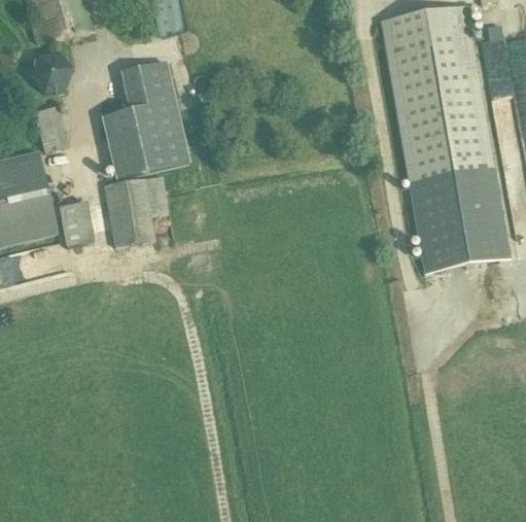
[(28,0),(37,45),(97,32),(86,0),(28,0)]
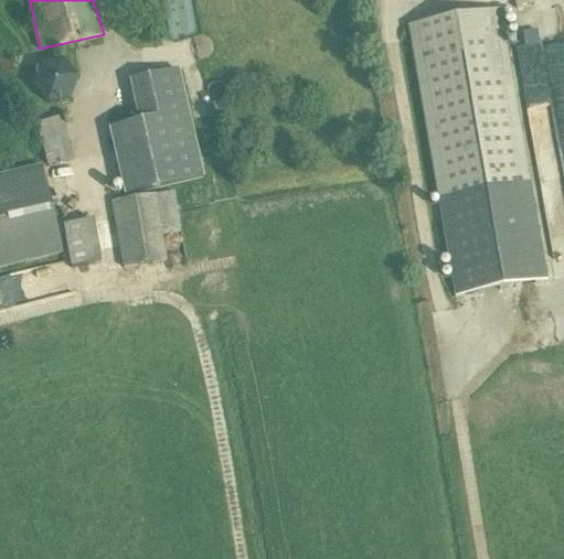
[(500,6),(408,22),(456,292),(547,277),(500,6)]
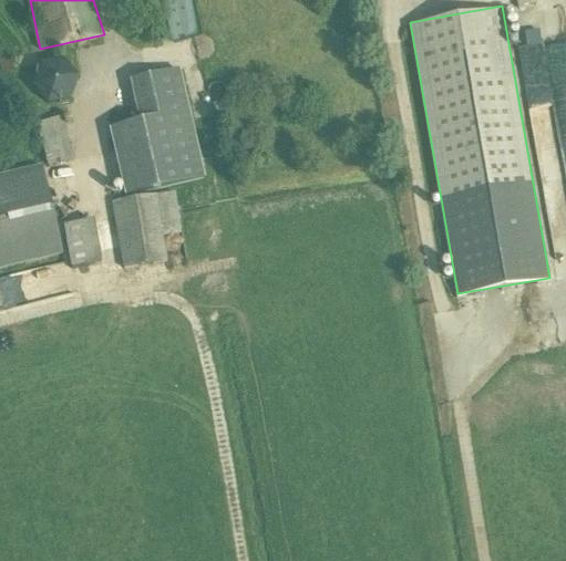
[(72,96),(80,73),(63,56),(40,61),(33,84),(49,102),(72,96)]
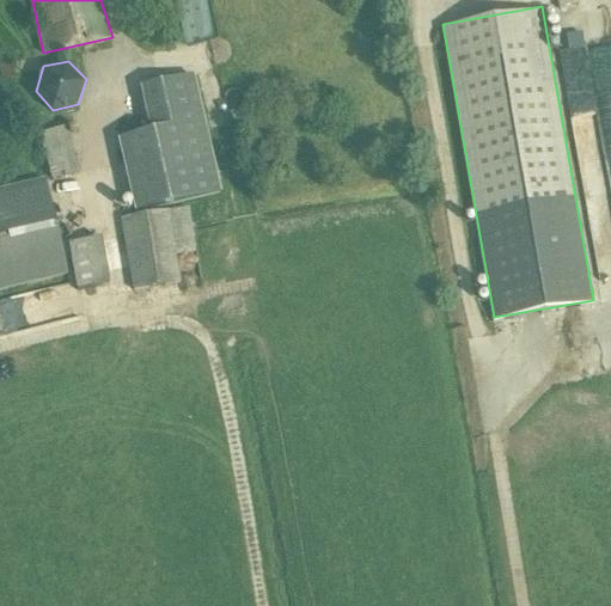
[(136,209),(222,188),(194,69),(142,81),(153,126),(118,134),(136,209)]
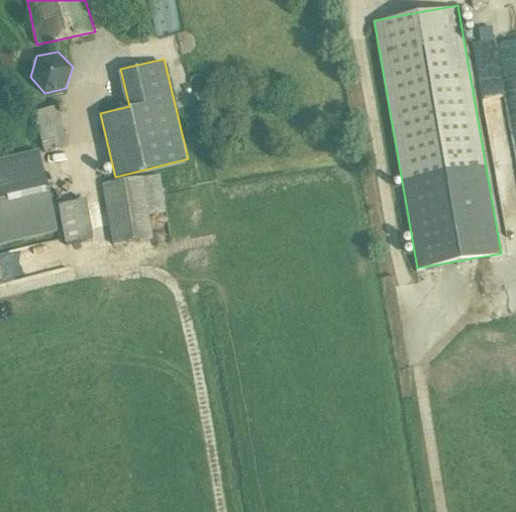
[(44,149),(68,143),(58,103),(33,110),(44,149)]
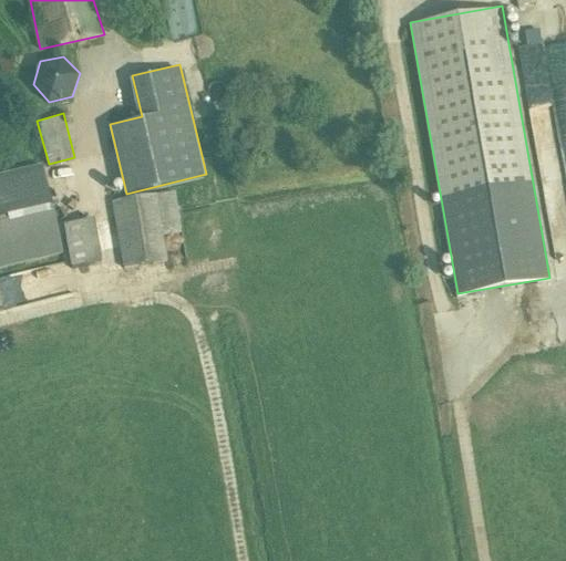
[(0,266),(64,251),(43,162),(0,170),(0,266)]
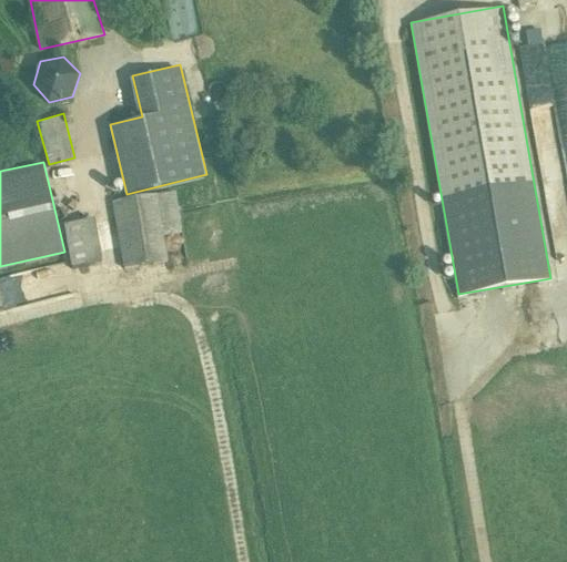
[(175,188),(112,198),(123,265),(169,257),(164,232),(183,228),(175,188)]
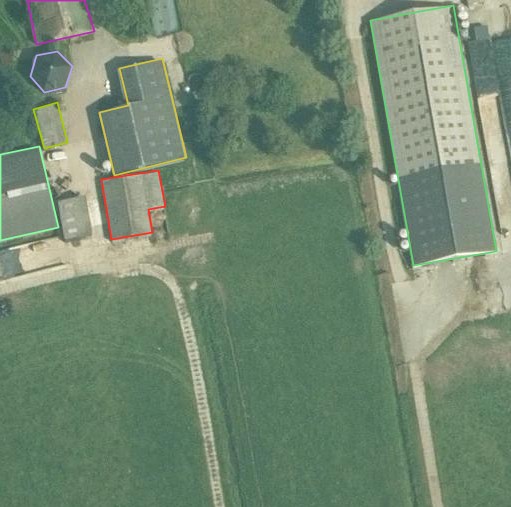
[(64,239),(92,235),(86,195),(58,200),(64,239)]
